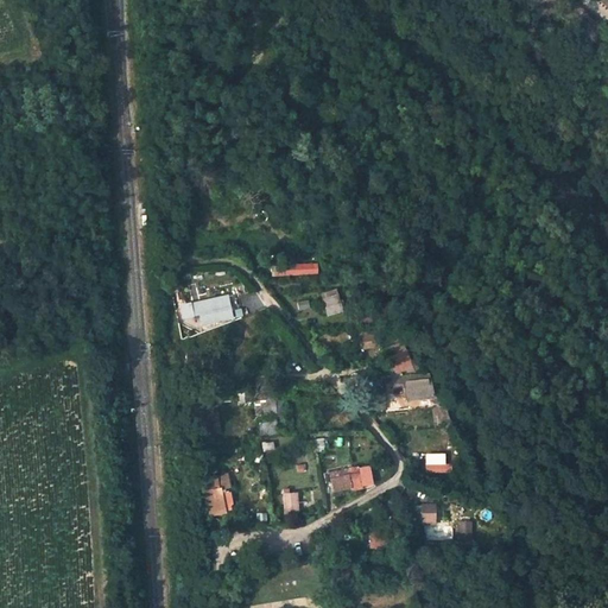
[(318,274),(318,265),(273,266),(273,276),(318,274)]
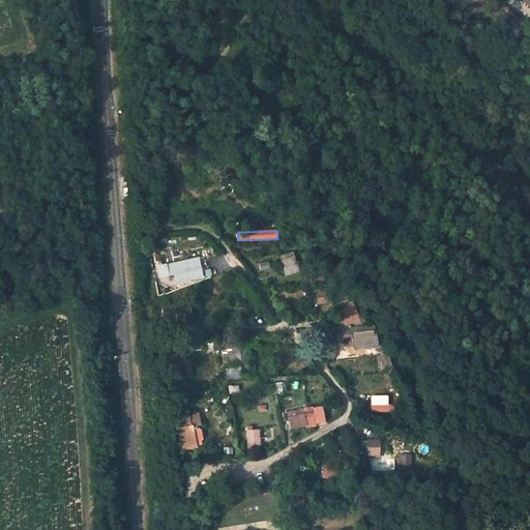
[(281,261),(294,257),(292,252),(280,256),(281,261)]
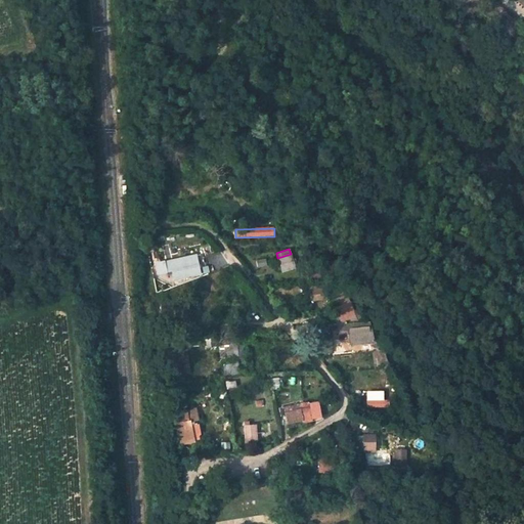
[(291,254),(277,258),(282,272),(295,269),(291,254)]
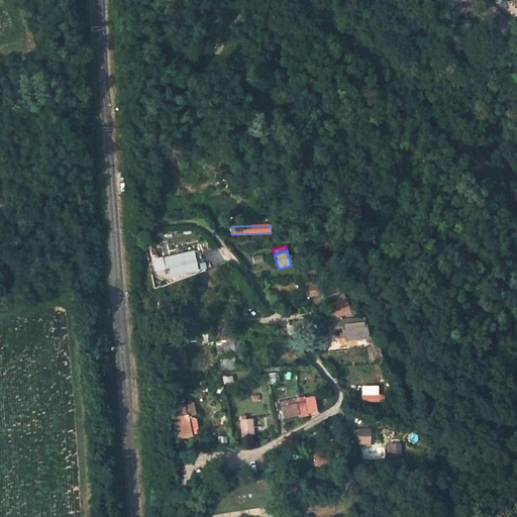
[(194,252),(168,259),(170,267),(173,277),(199,272),(194,252)]
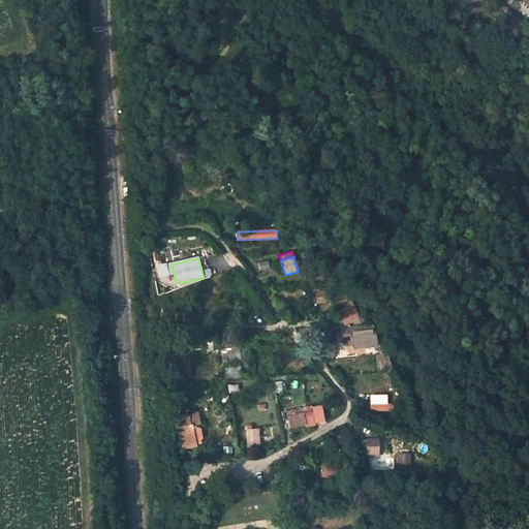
[(174,273),(172,265),(166,266),(166,262),(156,265),(158,278),(168,276),(168,275),(174,273)]
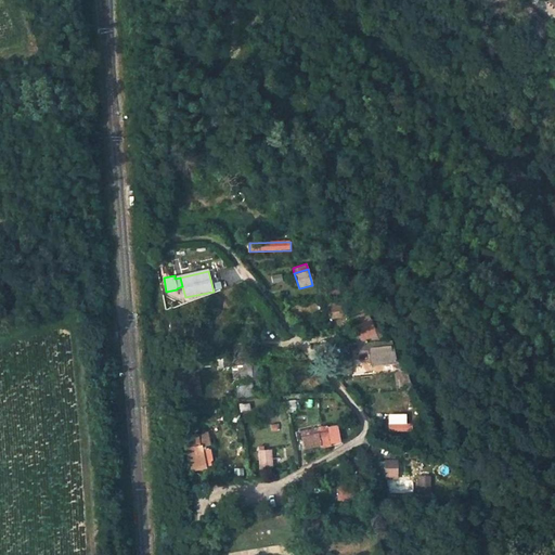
[(223,281),(214,283),(216,291),(224,289),(223,281)]
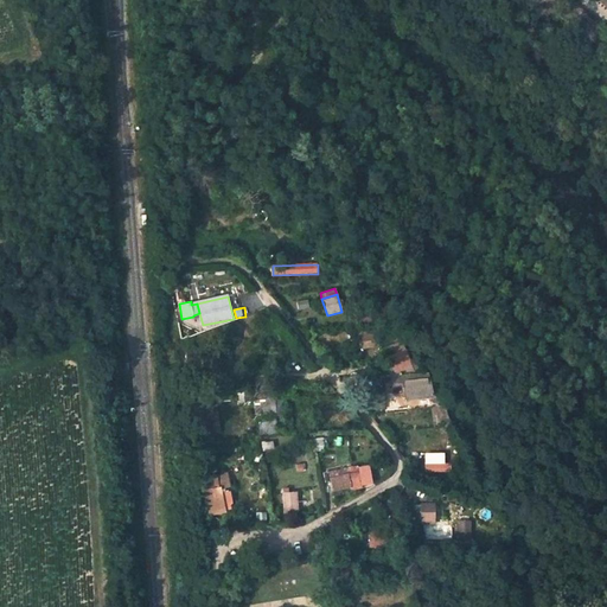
[(381,346),(377,327),(355,332),(356,338),(362,337),(364,349),(381,346)]
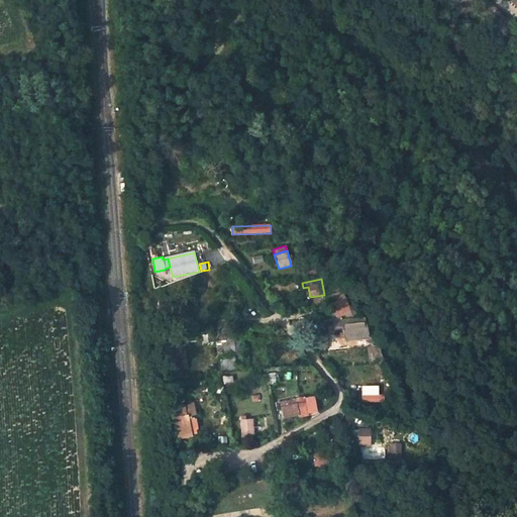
[(344,298),(341,290),(325,297),(328,304),(329,304),(334,318),(353,316),(346,297),(344,298)]
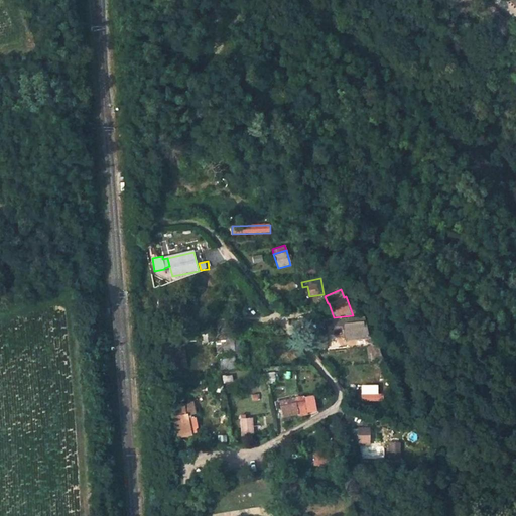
[(366,317),(333,319),(334,330),(344,329),(348,340),(365,340),(365,335),(369,334),(366,317)]
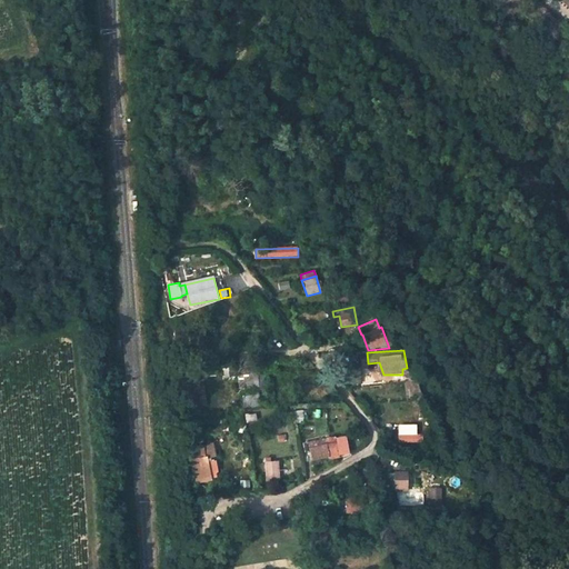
[(258,366),(240,367),(241,388),(259,387),(258,366)]
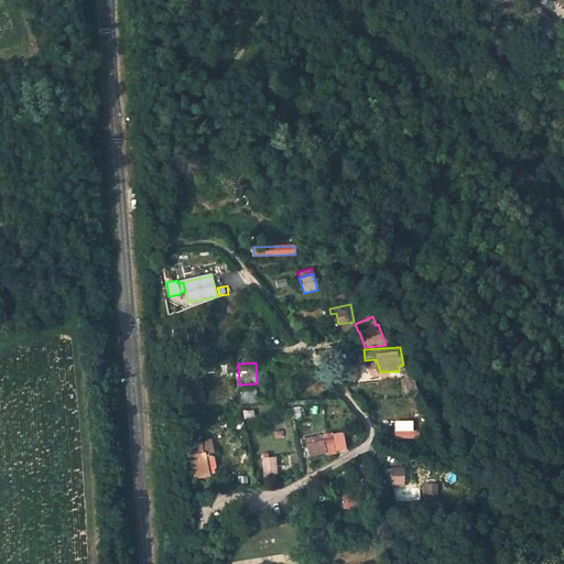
[(358,365),(345,365),(344,380),(358,380),(358,365)]
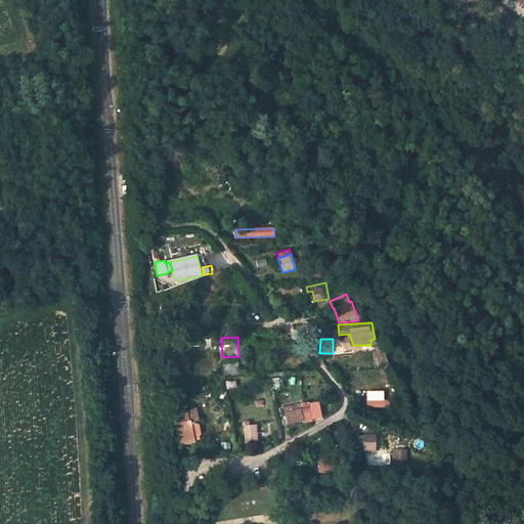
[(239,363),(223,364),(223,376),(239,375),(239,363)]
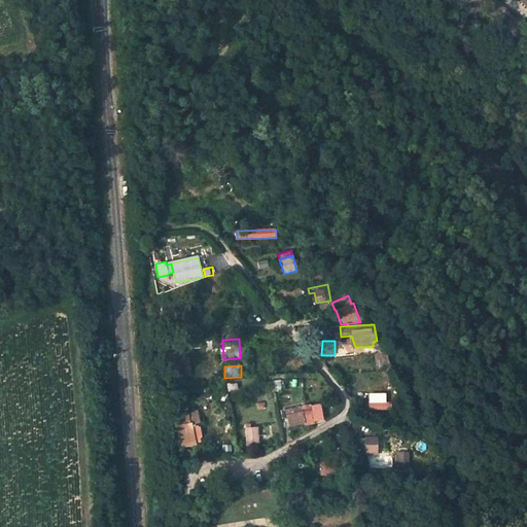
[(366,392),(367,410),(385,409),(384,391),(366,392)]
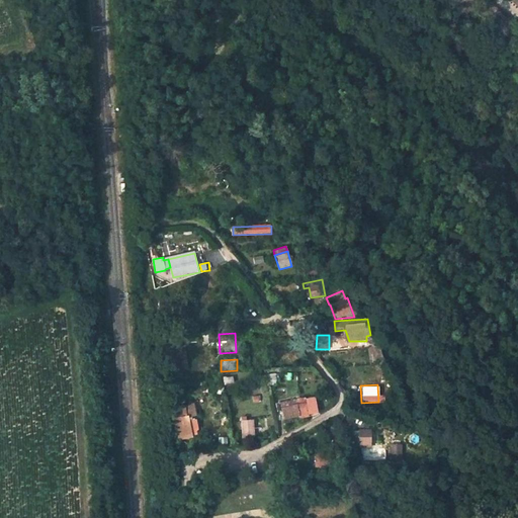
[(307,403),(309,414),(318,412),(316,397),(306,399),(307,403)]
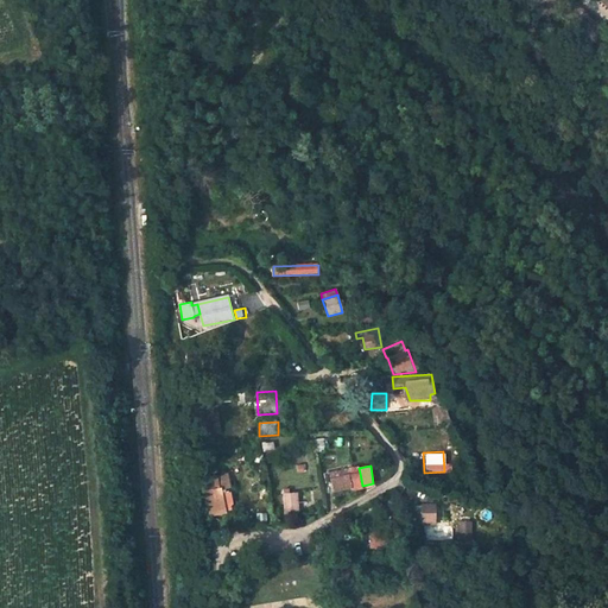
[(327,483),(331,482),(331,479),(349,474),(360,473),(359,468),(348,468),(324,473),(327,483)]
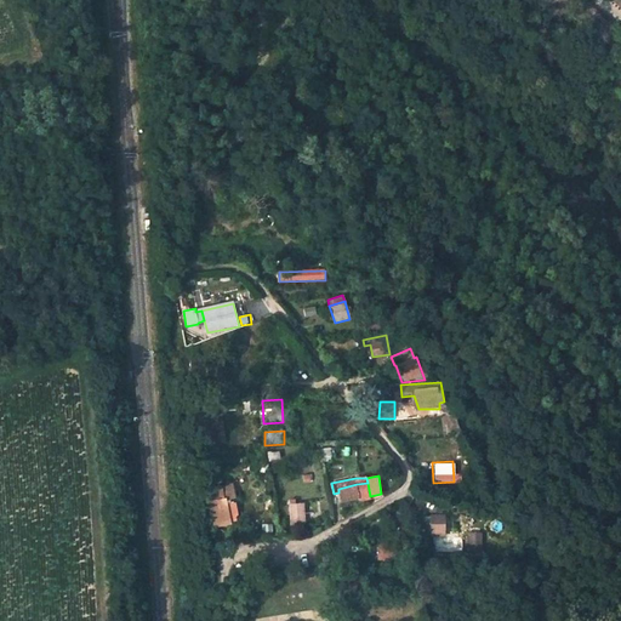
[(370,496),(368,483),(357,484),(339,489),(339,493),(341,503),(360,499),(360,501),(370,500),(370,496)]
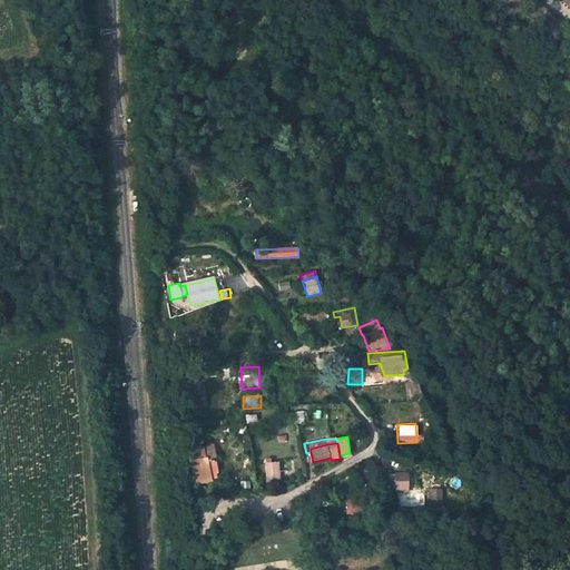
[(207,457),(208,459),(216,458),(214,444),(204,446),(206,457),(207,457)]
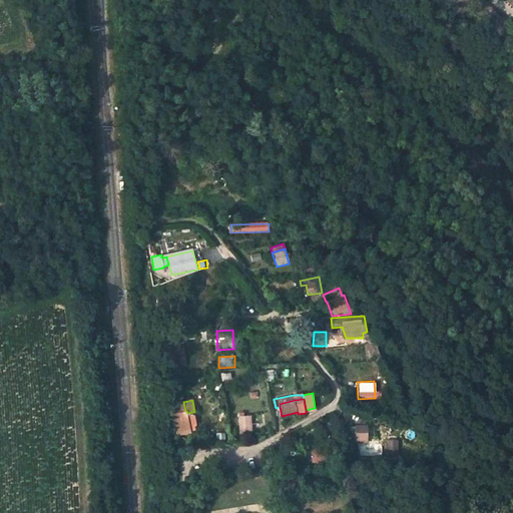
[(183,402),(171,404),(177,436),(191,434),(187,413),(186,411),(185,411),(183,402)]
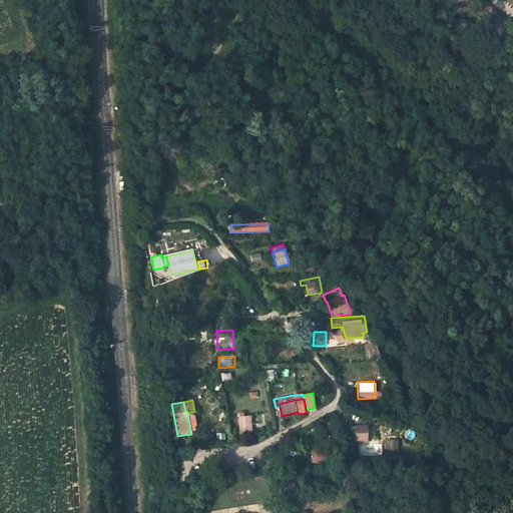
[(252,415),(239,416),(240,435),(253,434),(252,415)]
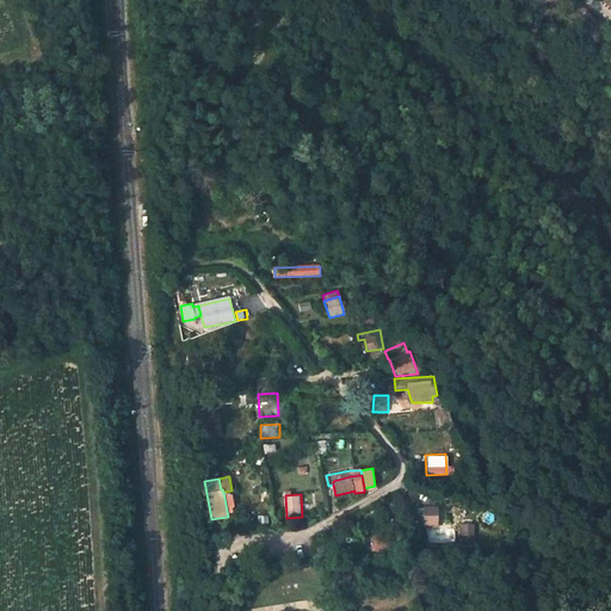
[(439,506),(424,507),(424,508),(424,526),(424,529),(439,529),(439,506)]
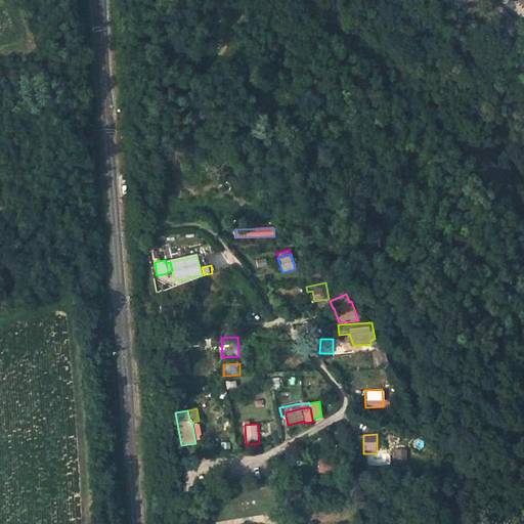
[(351,451),(363,451),(363,436),(350,436),(351,451)]
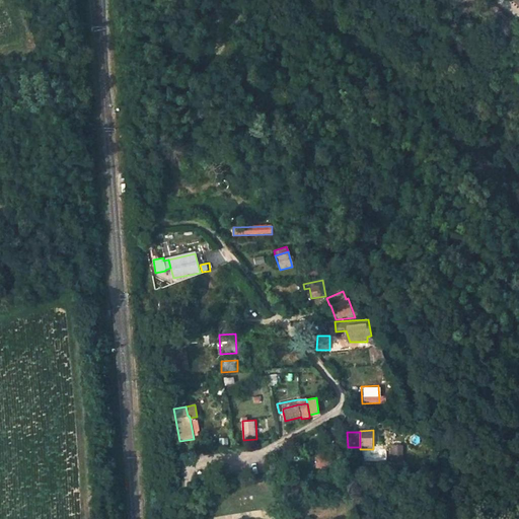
[(404,445),(391,446),(392,461),(404,461),(404,445)]
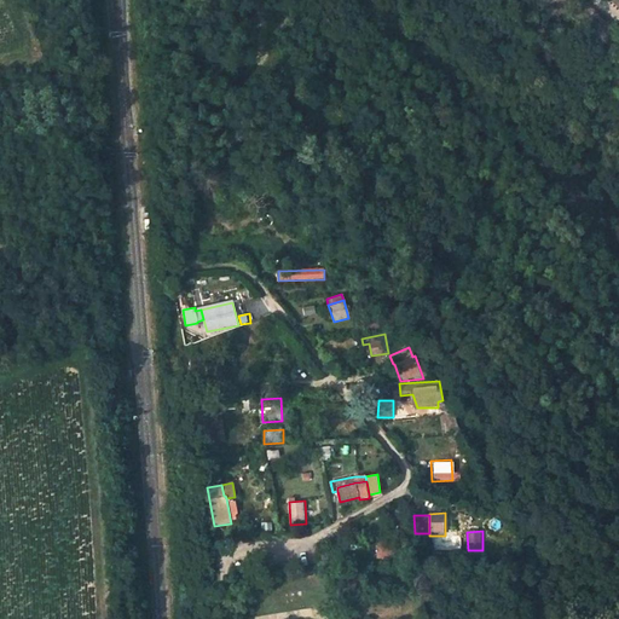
[(408,538),(375,539),(376,556),(408,555),(408,538)]
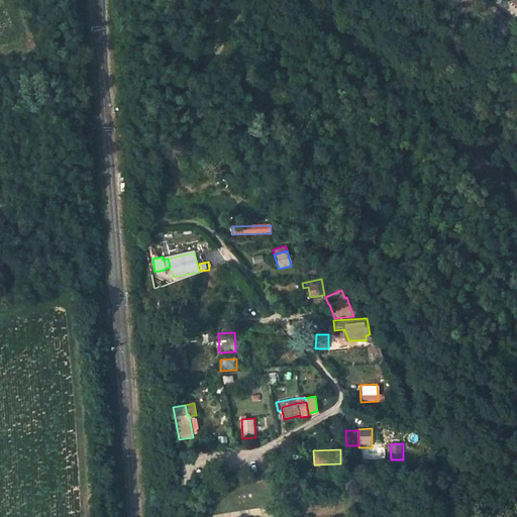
[(383,449),(363,450),(363,462),(384,461),(383,449)]
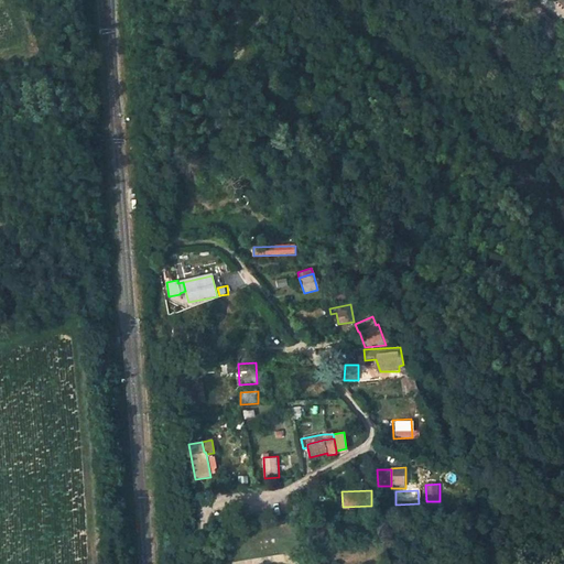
All buildings are outlined.
